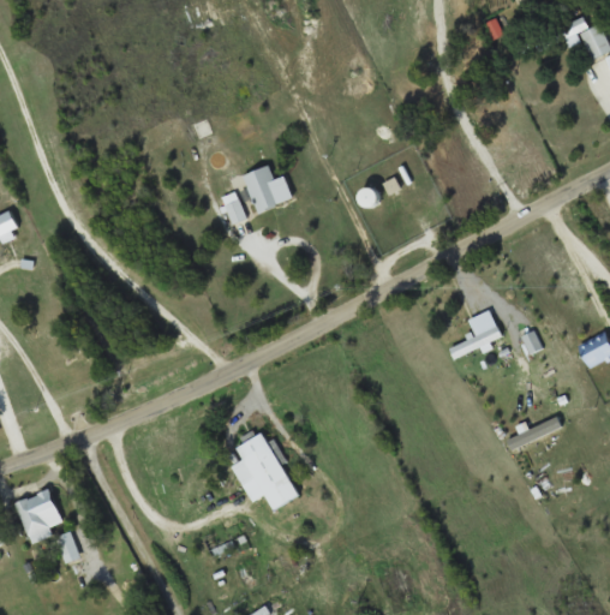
[(609,47),(598,23),(587,29),(582,17),(570,23),(588,60),(609,49),(609,47)]
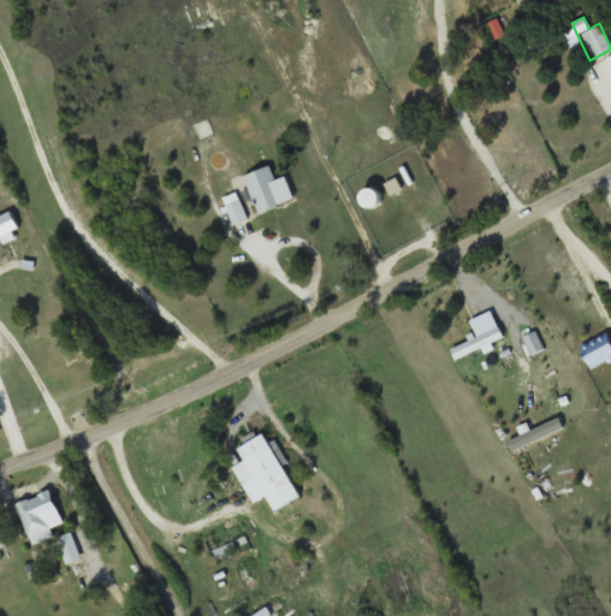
[(283,205),(268,166),(242,176),(256,214),(283,205)]
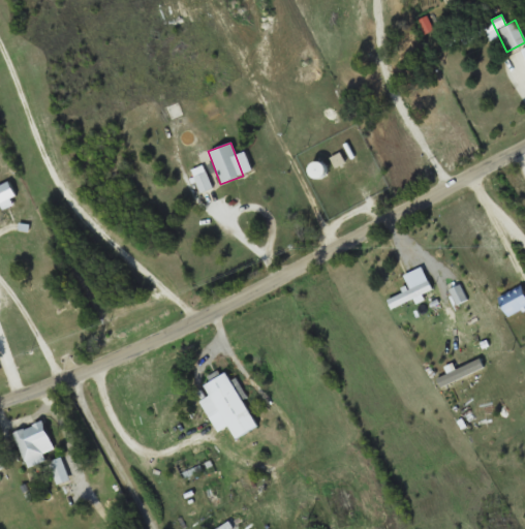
[(211,187),(204,172),(190,178),(197,193),(211,187)]
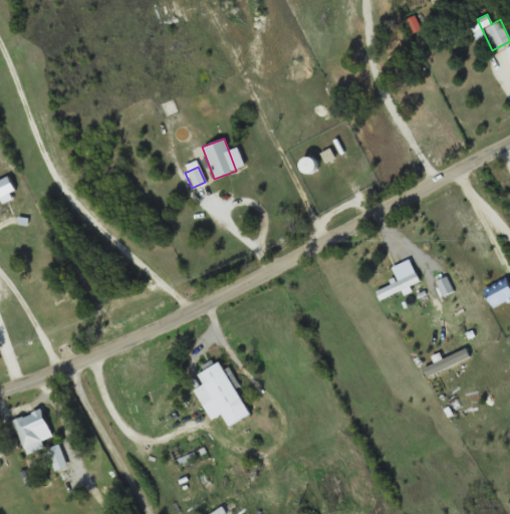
[(0,194),(11,189),(8,183),(0,186),(0,194)]
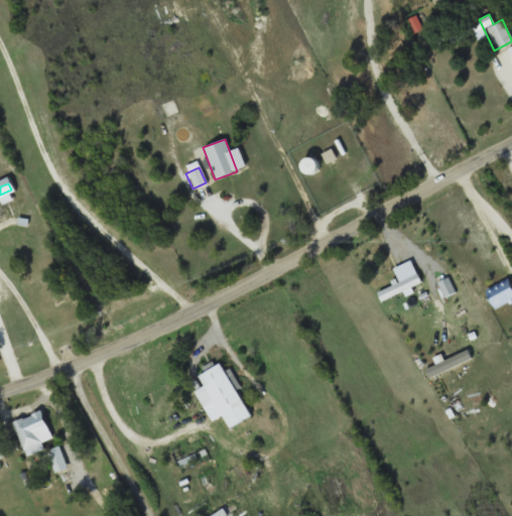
[(421,282),(416,272),(375,293),(380,303),(421,282)]
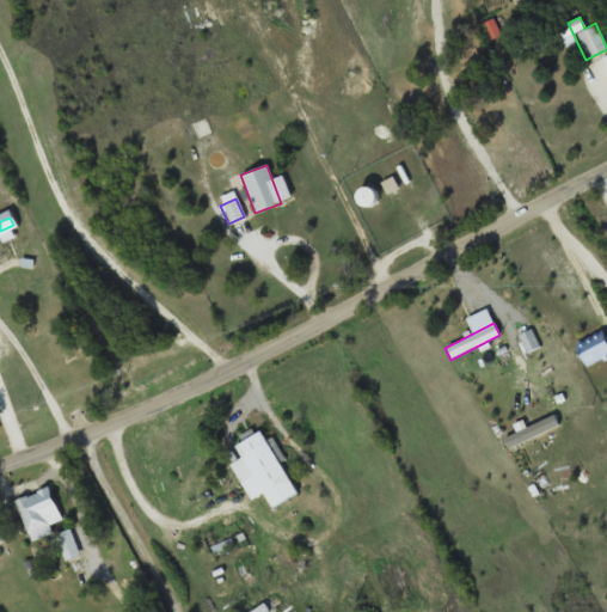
[(586,366),(606,354),(606,332),(604,328),(575,343),(586,366)]
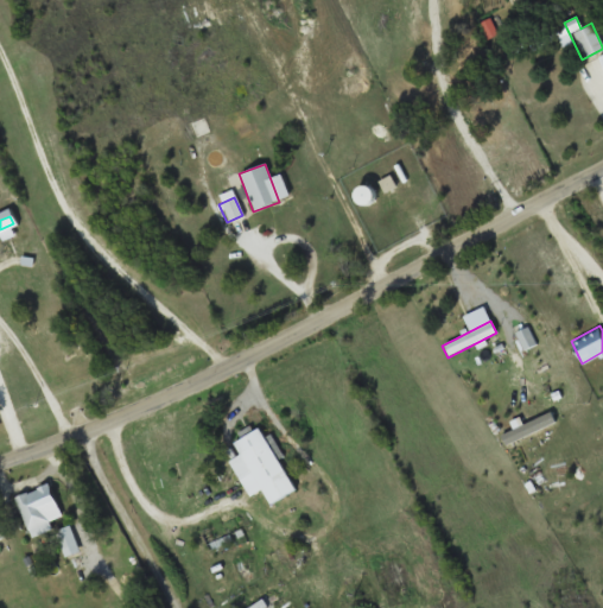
[(519,350),(532,346),(526,328),(512,333),(519,350)]
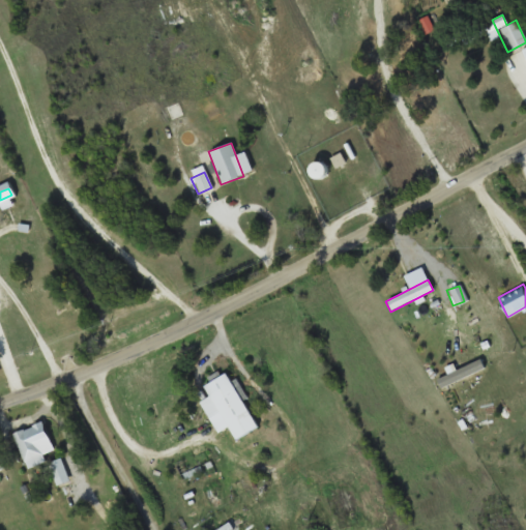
[(258,428),(227,373),(205,385),(211,395),(198,404),(206,418),(218,412),(235,441),(258,428)]
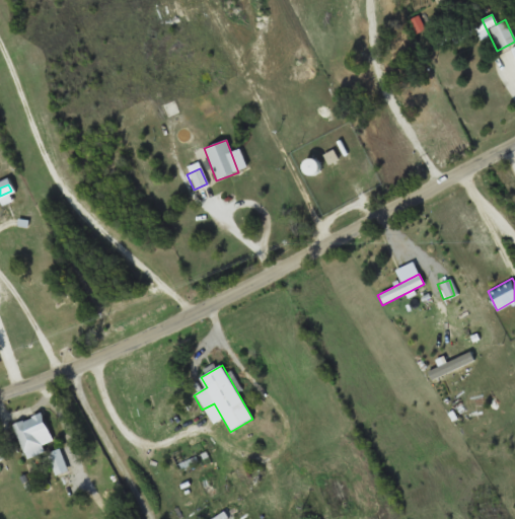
[(11,425),(21,452),(41,444),(30,418),(11,425)]
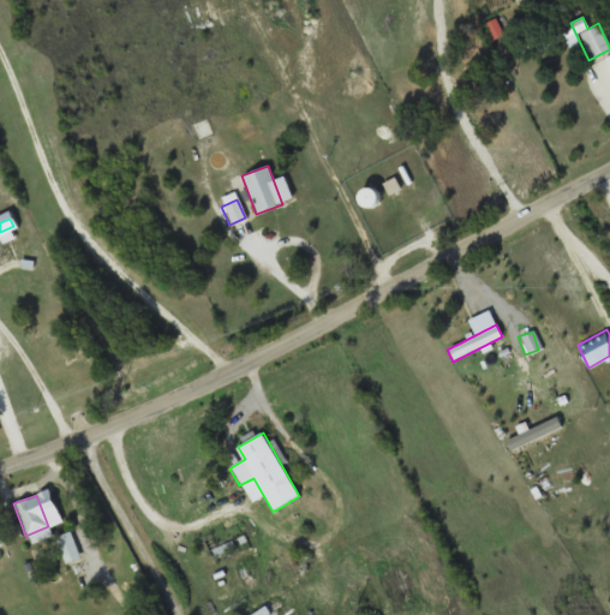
[(270,614),(265,605),(251,611),(247,603),(228,611),(229,614),(270,614)]
